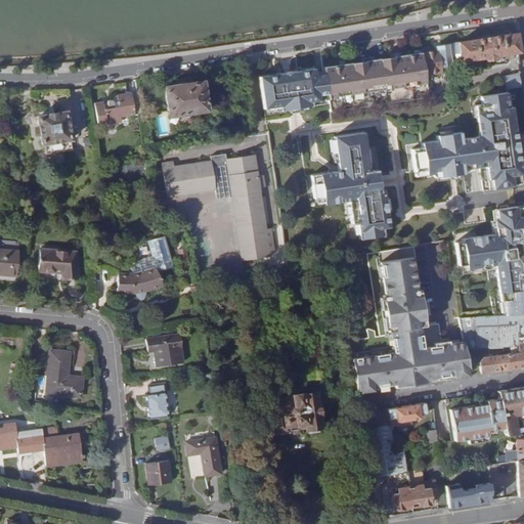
[(517,33),(459,42),(462,60),(486,56),(486,60),(495,58),(495,55),(519,52),(520,52),(517,33)]
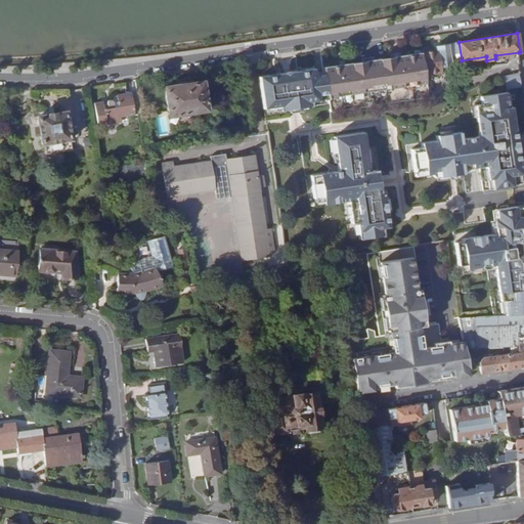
[(324,67),(325,72),(329,92),(331,112),(430,96),(425,63),(423,52),(394,56),(381,57),(365,60),(352,62),(324,67)]
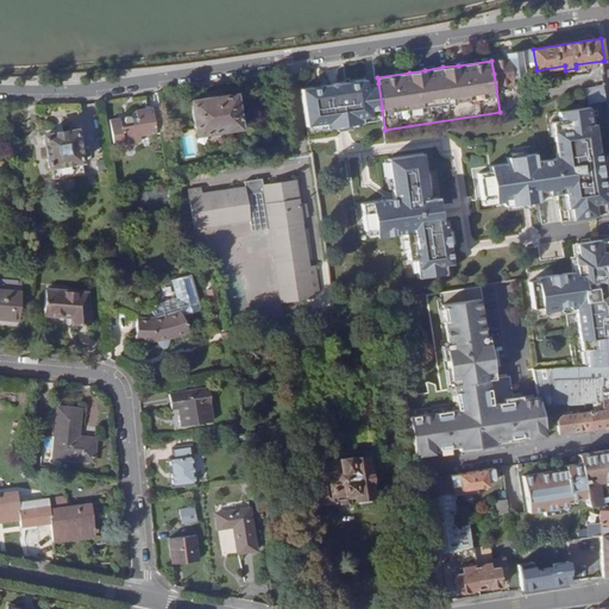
[(508,73),(494,74),(500,112),(502,120),(515,119),(508,73)]
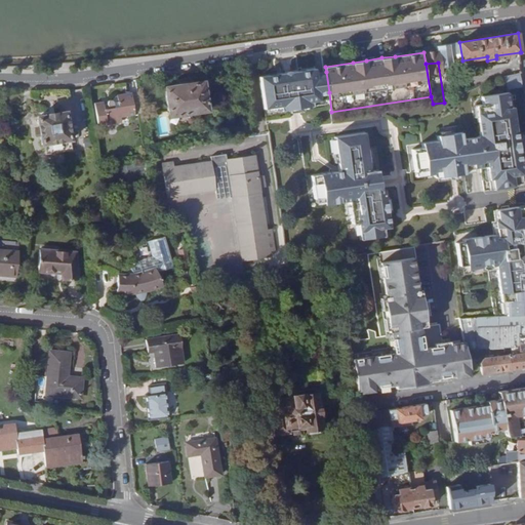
[(316,67),(259,76),(265,108),(284,106),(285,110),(312,106),(312,101),(321,99),(320,93),(329,92),(326,72),(317,73),(316,67)]
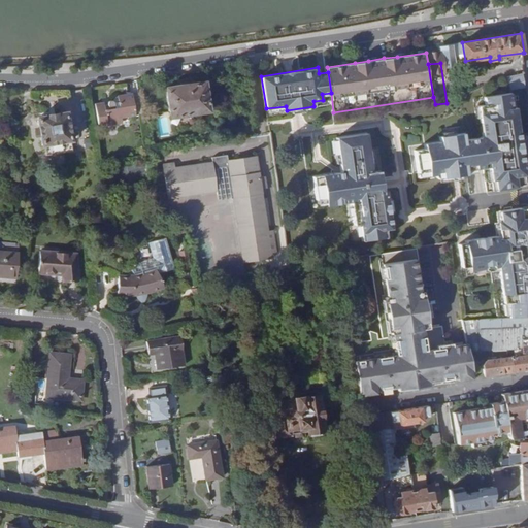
[(524,73),(507,77),(510,90),(525,88),(524,73)]
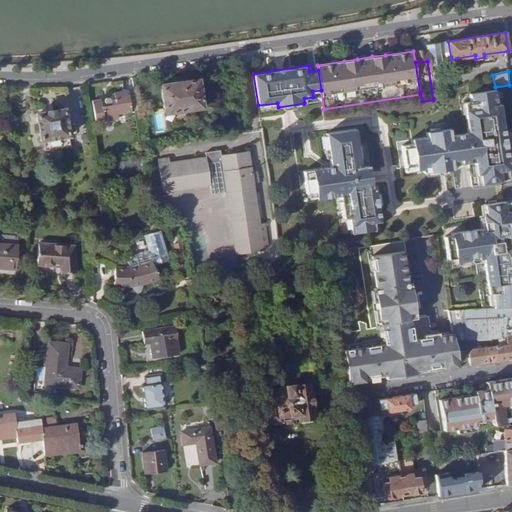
[(198,78),(161,84),(165,113),(203,107),(198,78)]
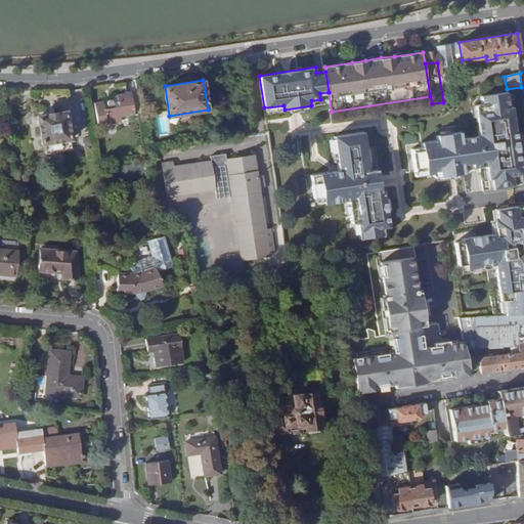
[(94,98),(98,121),(105,119),(106,123),(122,120),(122,116),(141,112),(139,94),(133,95),(126,96),(126,93),(117,94),(114,100),(112,99),(111,98),(110,99),(108,99),(108,100),(103,101),(102,97),(94,98)]
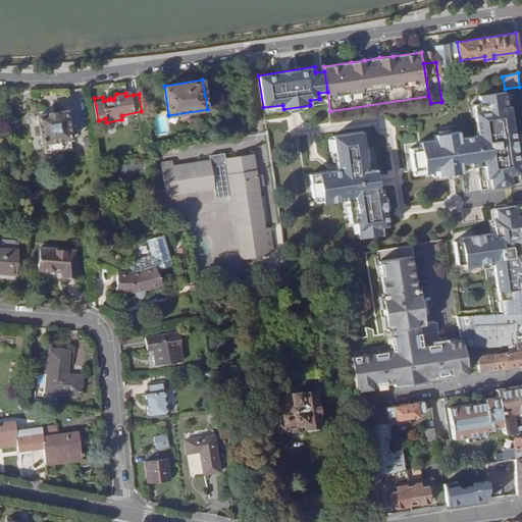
[(433,178),(462,174),(462,170),(471,169),(484,167),(485,180),(490,180),(491,190),(510,188),(509,176),(520,175),(510,109),(508,109),(506,94),(479,98),(480,106),(474,106),(478,138),(461,141),(459,134),(435,137),(436,142),(420,145),(420,149),(410,151),(413,173),(423,172),(424,175),(430,174),(430,176),(433,178)]
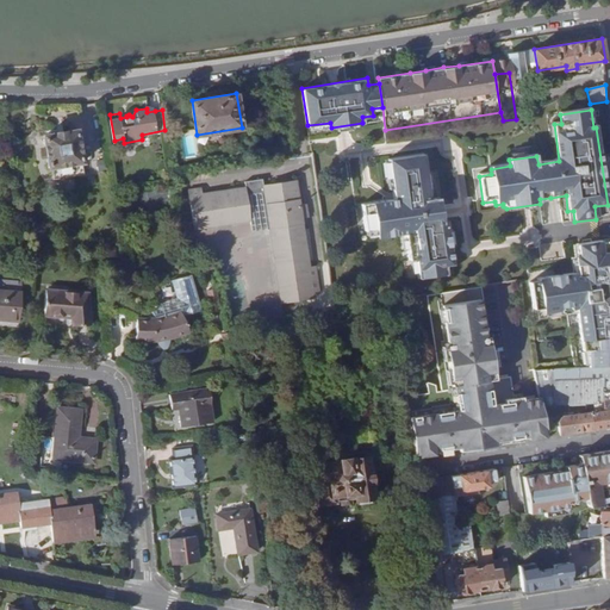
[(76,130),(44,136),(48,168),(81,162),(76,130)]
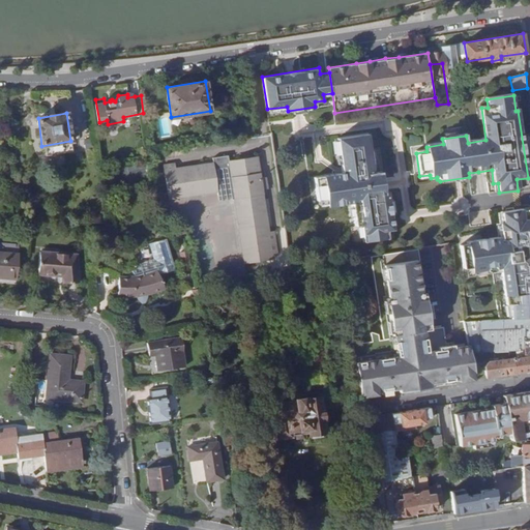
[(272,137),(297,138),(297,120),(272,120),(272,137)]
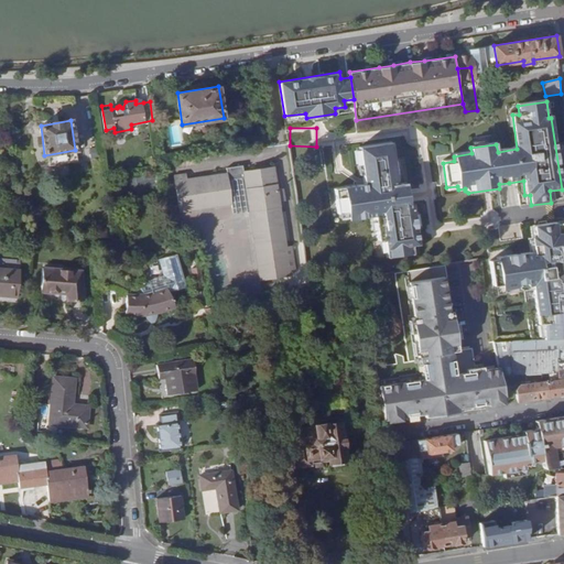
[(389,141),(357,145),(362,183),(332,187),(335,213),(346,212),(347,218),(372,215),(377,239),(383,238),(386,255),(413,250),(412,243),(419,241),(412,201),(407,202),(404,182),(396,183),(389,141)]
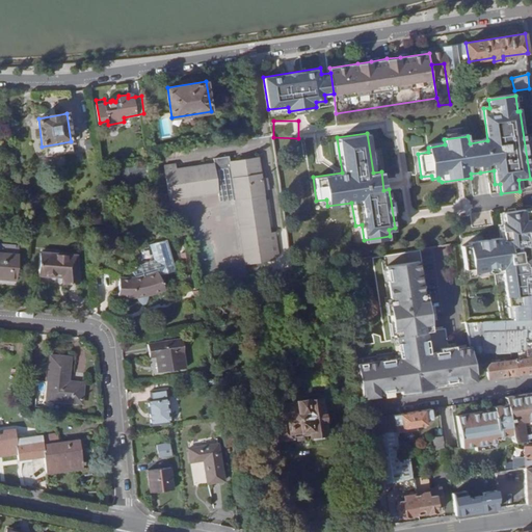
[(231,166),(245,264),(273,260),(272,255),(278,254),(275,232),(269,232),(263,190),(268,189),(266,177),(261,178),(258,156),(178,168),(177,163),(164,165),(168,194),(218,187),(215,168),(231,166)]
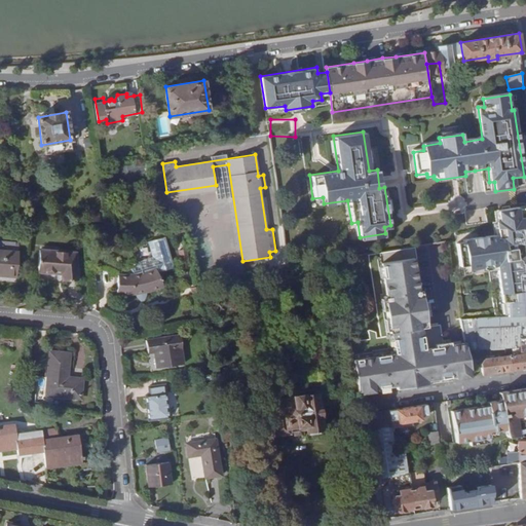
[(525,187),(524,177),(513,178),(514,189),(525,187)]
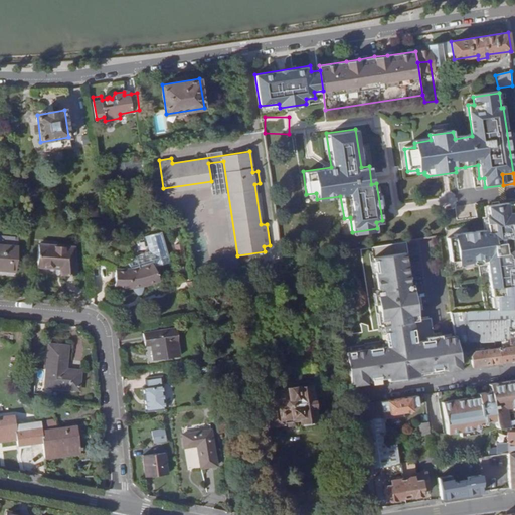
[(514,200),(488,204),(489,215),(487,215),(488,228),(455,233),(455,236),(448,237),(451,260),(453,260),(460,259),(461,263),(480,263),(481,282),(482,310),(514,308),(514,200)]
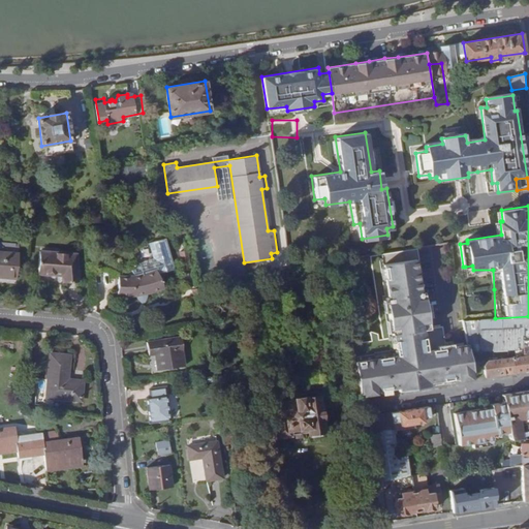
[(476,223),(486,222),(486,215),(476,216),(476,223)]
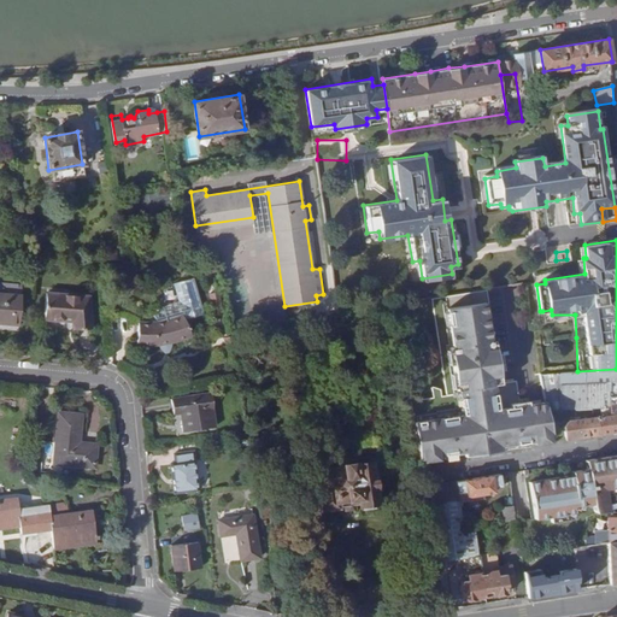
[(446,394),(410,400),(419,457),(534,440),(553,438),(547,412),(545,401),(528,404),(528,400),(522,401),(518,397),(516,381),(501,382),(487,288),(432,297),(446,394)]
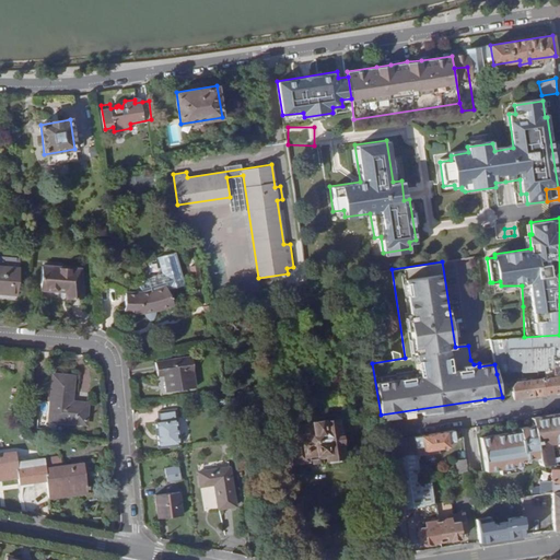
[(0,291),(19,293),(21,266),(0,264),(0,291)]
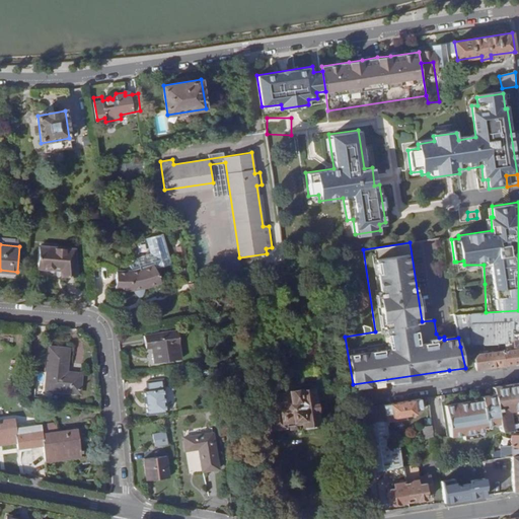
[(76,249),(39,247),(38,267),(61,269),(62,277),(78,276),(76,249)]
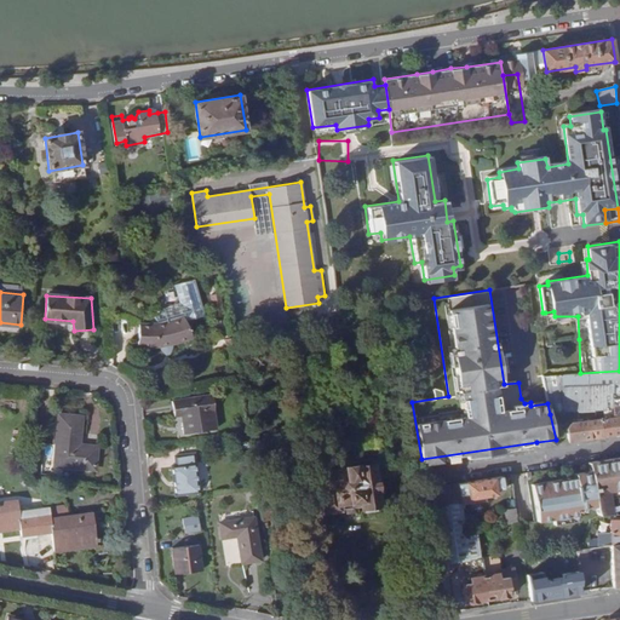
[(556,321),(555,316),(554,311),(545,313),(546,322),(556,321)]
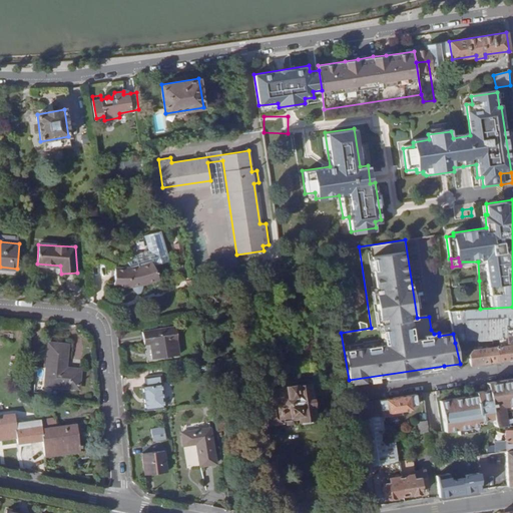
[(117,269),(114,268),(112,285),(112,286),(115,286),(117,286),(120,287),(122,287),(125,287),(127,287),(129,286),(132,286),(135,286),(138,286),(141,285),(145,284),(148,283),(152,282),(155,280),(158,279),(150,263),(149,264),(146,265),(144,265),(142,266),(139,267),(135,268),(133,268),(130,269),(127,269),(124,269),(121,269),(119,269),(117,269)]
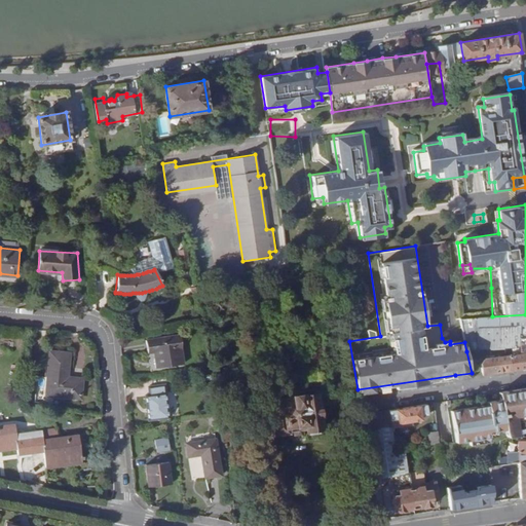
[(208,277),(196,279),(197,287),(209,285),(208,277)]
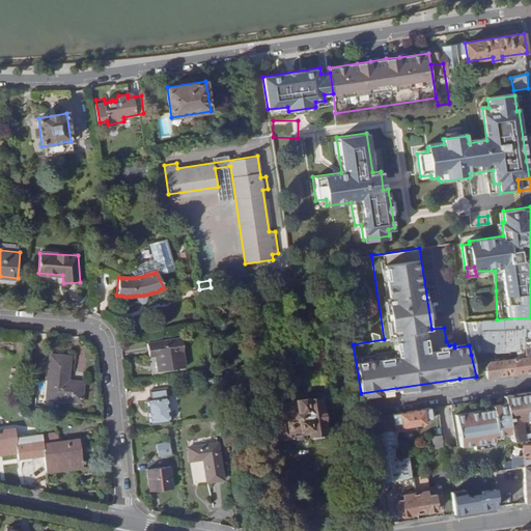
[(481,291),(482,320),(497,319),(496,290),(481,291)]
